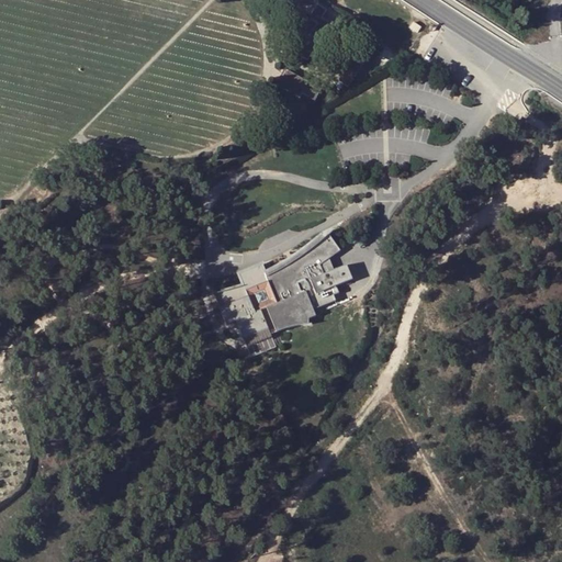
[(319,25),(324,19),(328,11),(321,6),(311,20),(319,25)]
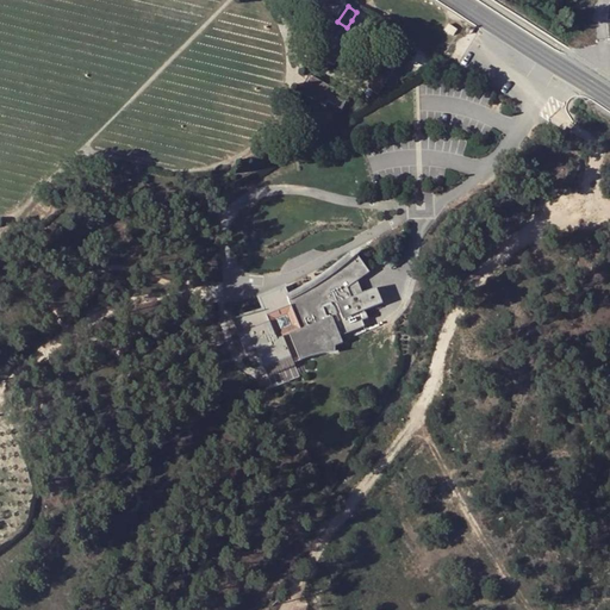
[(452,33),(442,26),(439,32),(447,38),(452,33)]
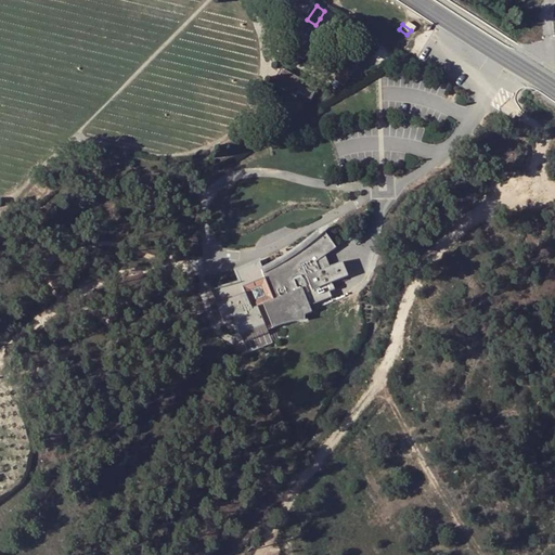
[(271,265),(260,268),(262,273),(267,272),(275,268),(280,266),(287,261),(294,258),(299,254),(308,248),(312,244),(318,240),(320,237),(322,235),(318,231),(317,232),(314,235),(311,237),(308,241),(306,243),(301,246),(297,249),(291,254),(284,258),(276,261),(272,263),(271,265)]
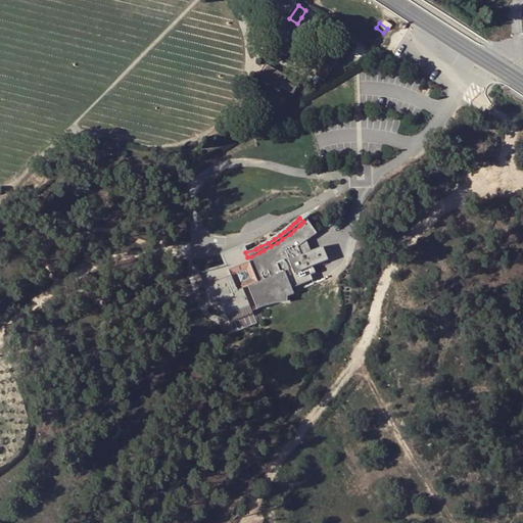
[(227,266),(198,274),(210,302),(220,298),(229,320),(230,323),(253,314),(252,312),(257,310),(270,305),(288,301),(288,296),(294,294),(292,288),(313,280),(311,275),(316,273),(313,267),(328,260),(323,246),(301,255),(298,247),(317,234),(306,219),(305,220),(304,221),(303,222),(301,224),(299,226),(294,230),(290,234),(282,239),(277,243),(271,246),(264,250),(259,252),(251,256),(247,257),(245,252),(243,247),(233,251),(223,255),(227,266)]
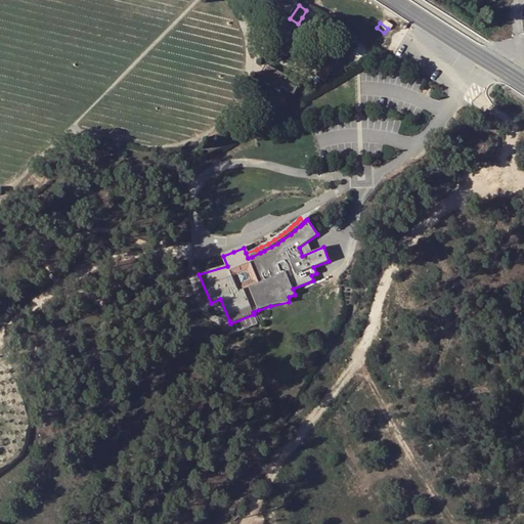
[(254,314),(230,323),(234,334),(257,323),(254,314)]
